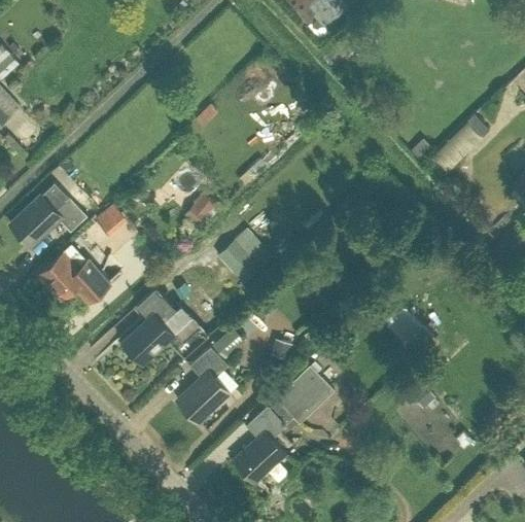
[(0,128),(22,107),(1,87),(0,88),(0,128)]
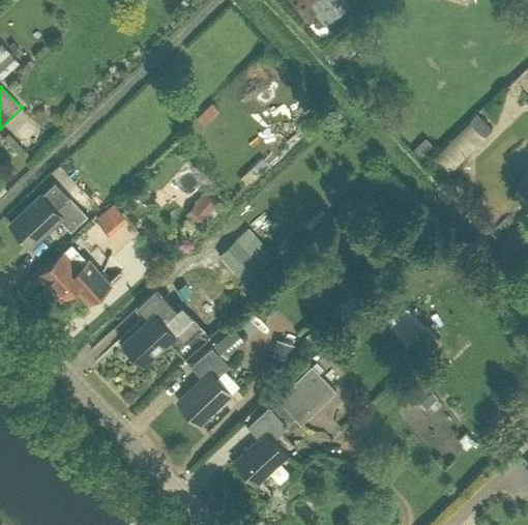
[(472,125),(440,156),(455,172),(487,140),(472,125)]
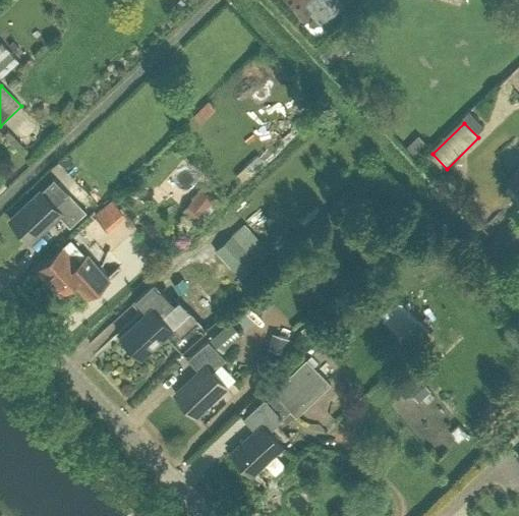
[(518,173),(510,186),(518,192),(518,173)]
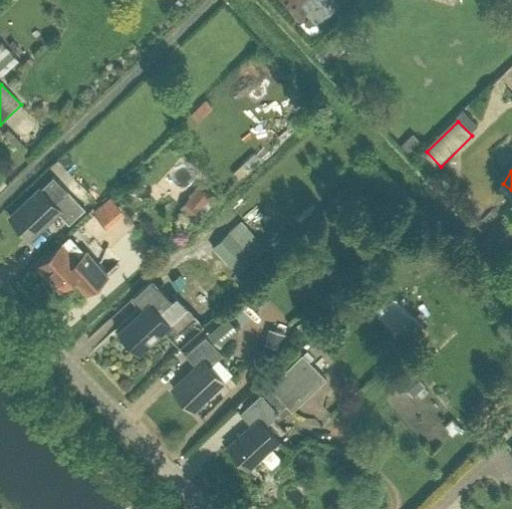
[(41,190),(10,220),(31,241),(59,214),(70,226),(85,211),(68,193),(54,178),(41,190)]
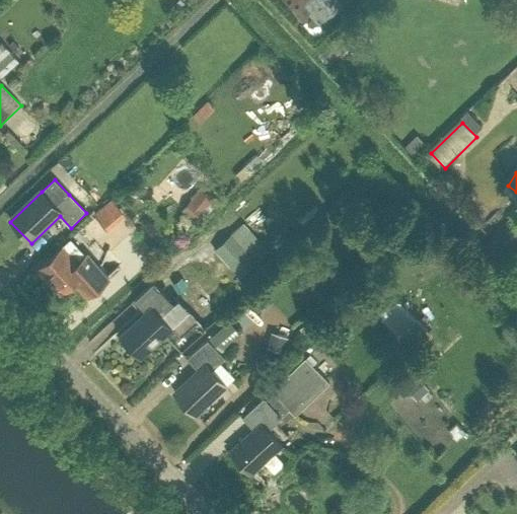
[(241,280),(257,265),(231,236),(215,252),(241,280)]
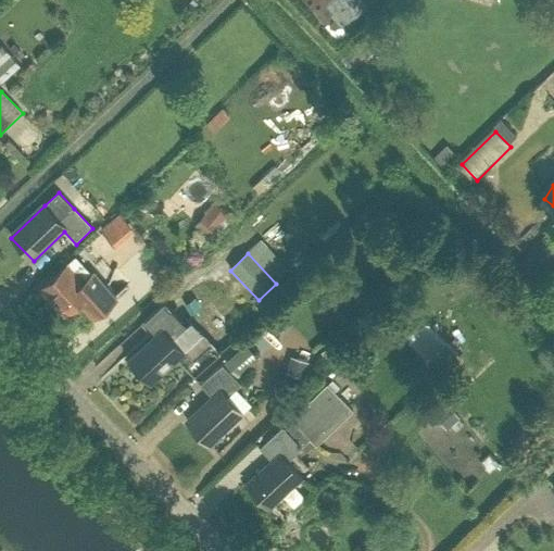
[(68,267),(41,291),(65,316),(79,303),(95,321),(117,300),(95,275),(84,284),(68,267)]
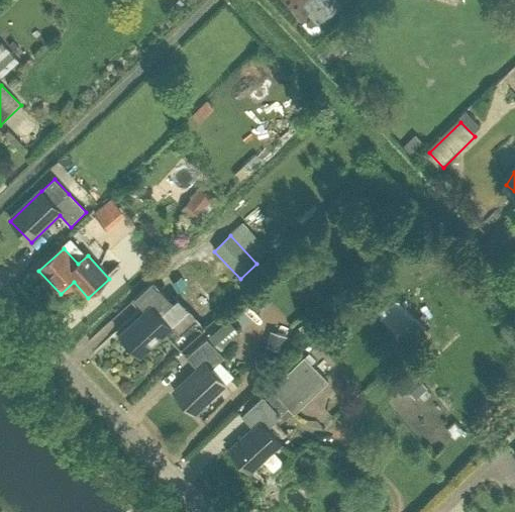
[(120,336),(140,359),(172,328),(161,317),(174,305),(153,283),(135,300),(146,312),(120,336)]
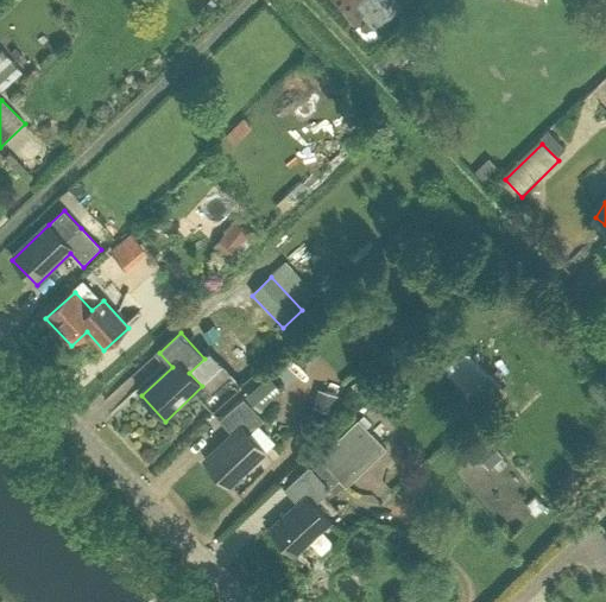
[(503,391),(450,336),(430,356),(483,410),(503,391)]
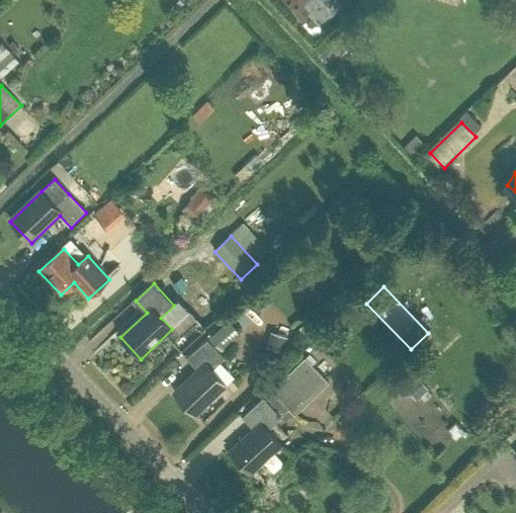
[(230,323),(209,342),(218,351),(222,355),(243,337),(230,323)]
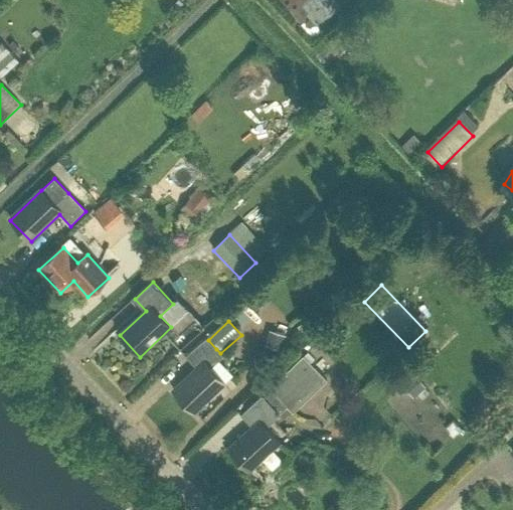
[(286,343),(270,337),(266,348),(283,354),(286,343)]
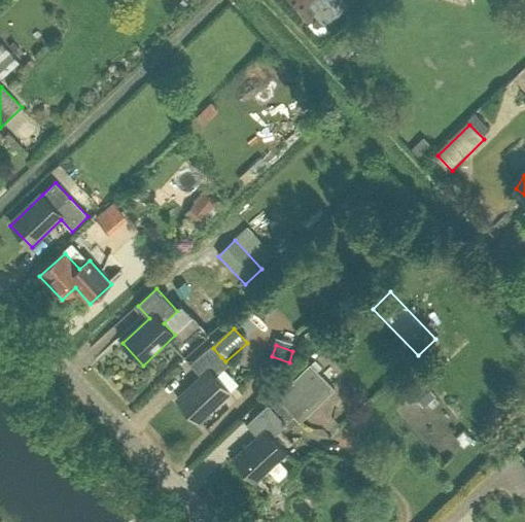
[(202,378),(177,401),(199,423),(231,393),(216,378),(229,366),(221,357),(213,348),(211,346),(190,366),(202,378)]
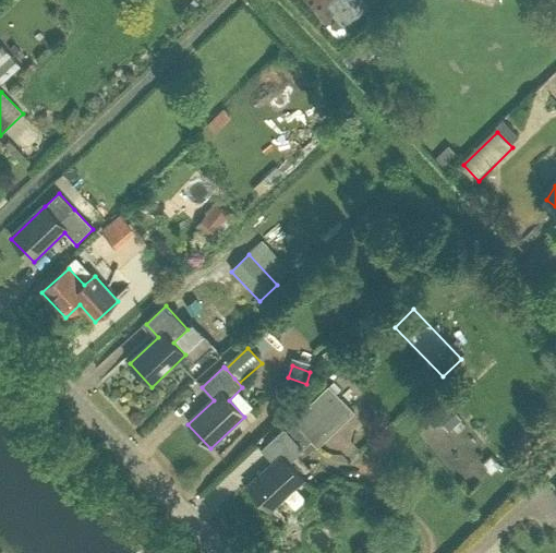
[(317,449),(354,413),(328,387),(283,430),(303,451),(311,443),(317,449)]
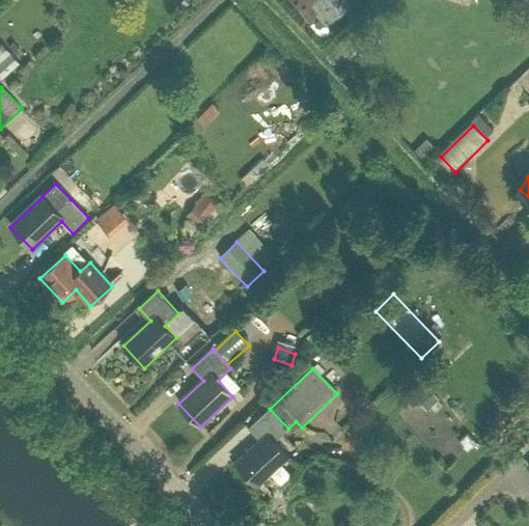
[(429,390),(422,397),(432,410),(440,403),(429,390)]
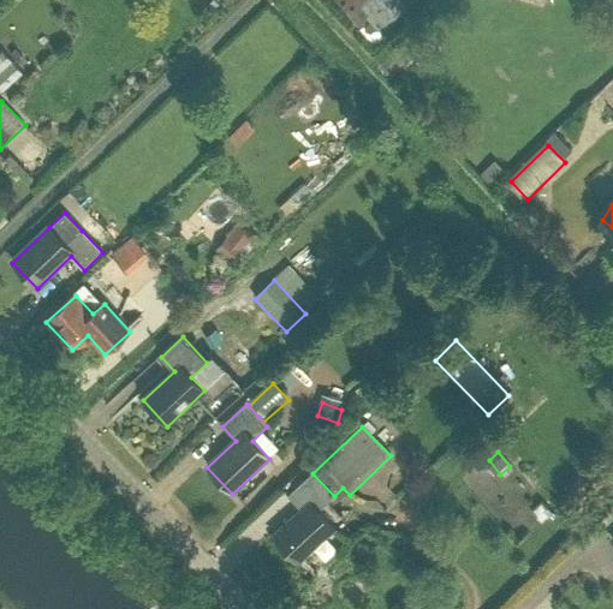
[(334,496),(313,473),(289,497),(302,511),(274,537),(298,563),(334,529),(319,512),(334,496)]
